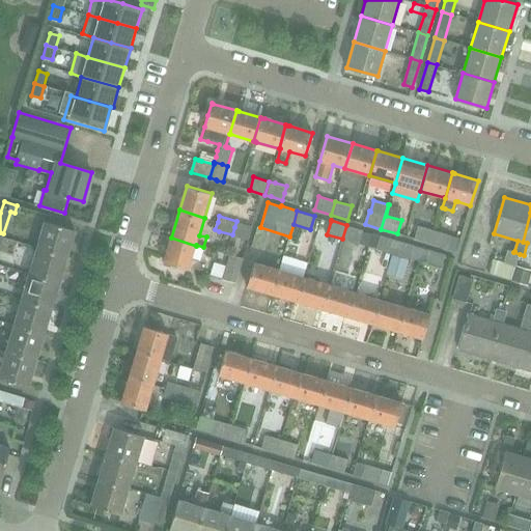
[(45,221),(36,247),(67,256),(76,230),(45,221)]
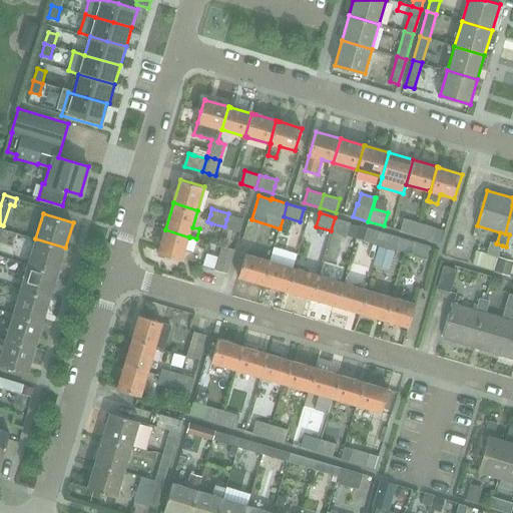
[(226,219),(224,226),(227,227),(231,229),(239,231),(240,231),(242,224),(244,218),(228,213),(226,219)]
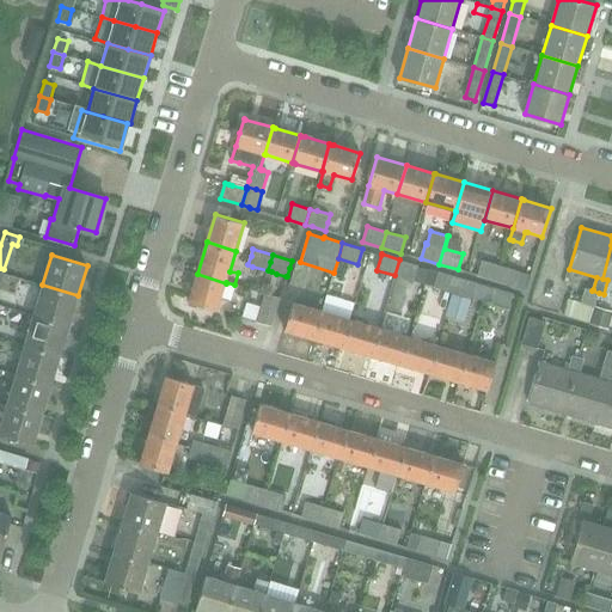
[(399,259),(395,275),(401,277),(415,281),(415,280),(420,267),(420,265),(404,261),(399,259)]
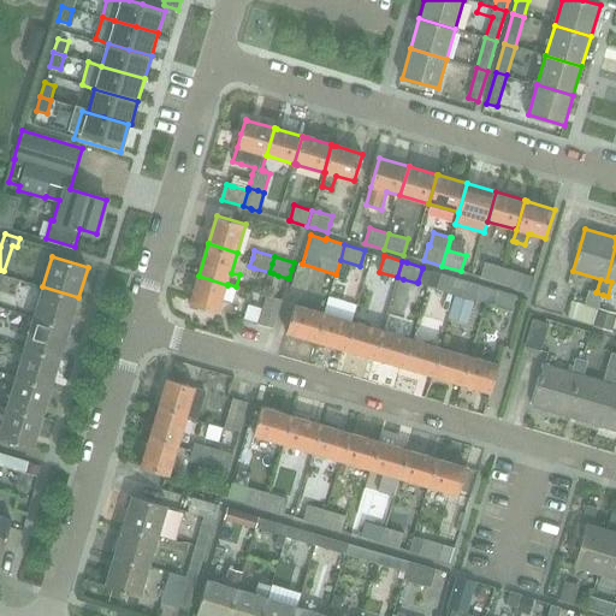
[(486,261),(481,278),(501,283),(505,267),(486,261)]
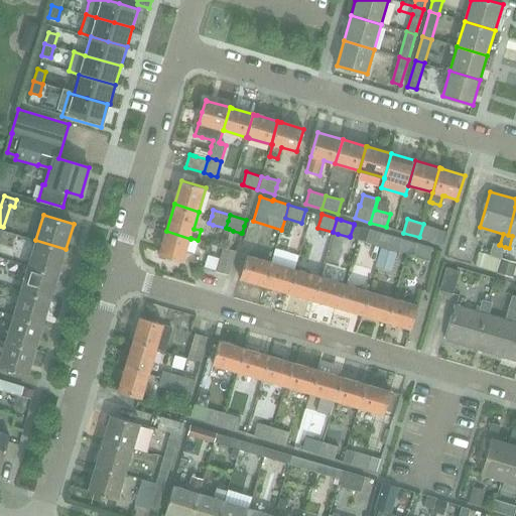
[(423,224),(419,237),(434,242),(438,228),(426,225),(423,224)]
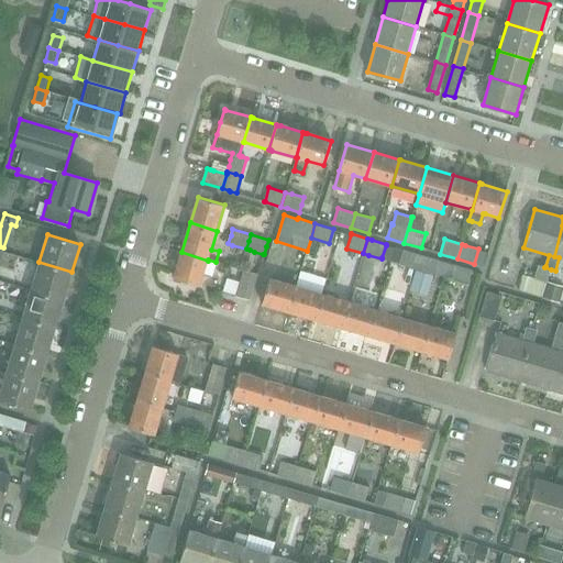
[(404,252),(400,264),(418,269),(421,255),(405,250),(404,252)]
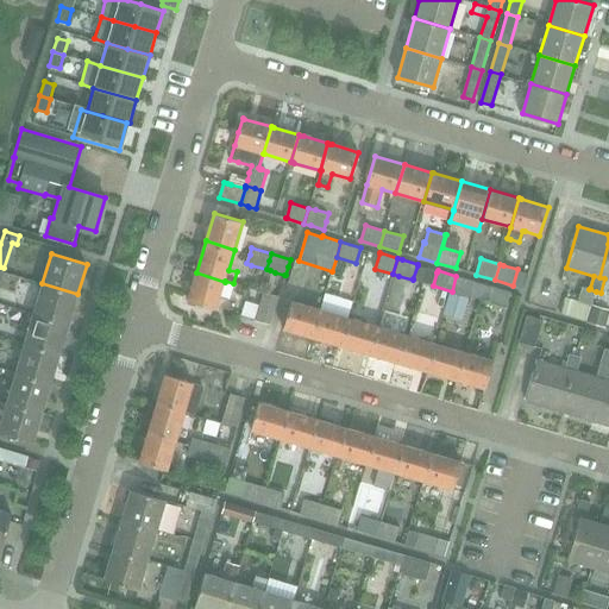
[(188,300),(217,309),(225,282),(196,272),(188,300)]
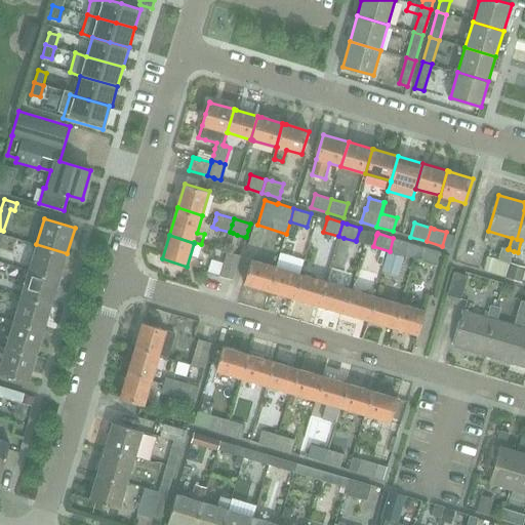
[(393,238),(390,251),(413,258),(417,244),(393,238)]
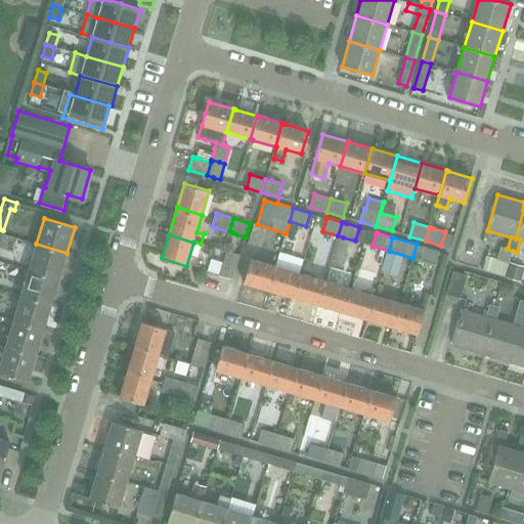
[(36,244),(28,271),(58,280),(67,253),(36,244)]
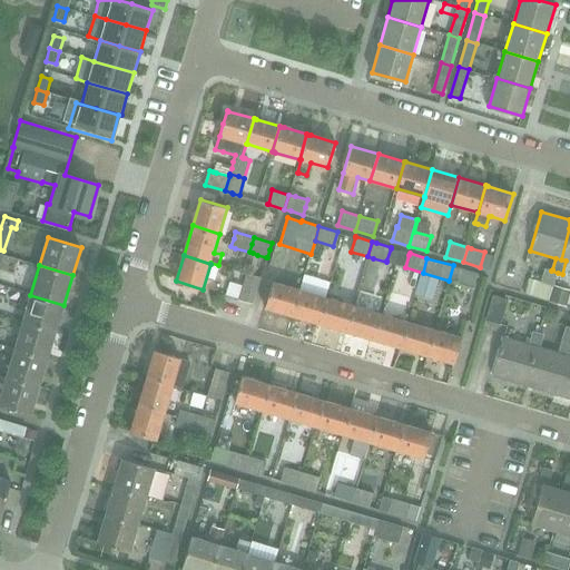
[(453,265),(449,281),(474,288),(479,273),(453,265)]
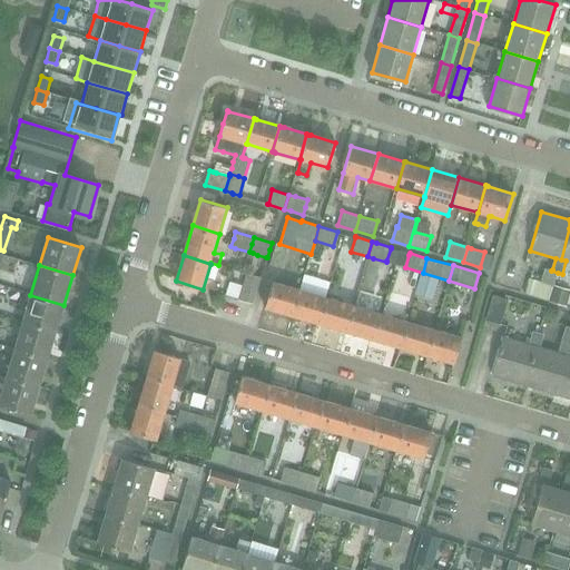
[(546,267),(541,281),(553,285),(554,285),(558,273),(551,271),(552,269),(546,267)]
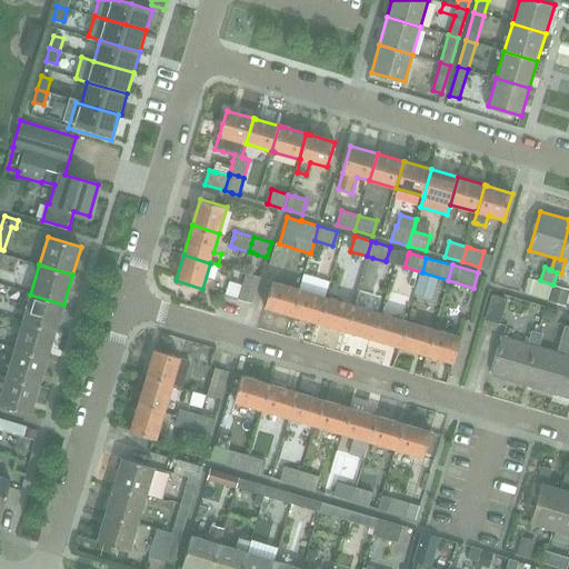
[(238,299),(252,303),(260,276),(246,272),(238,299)]
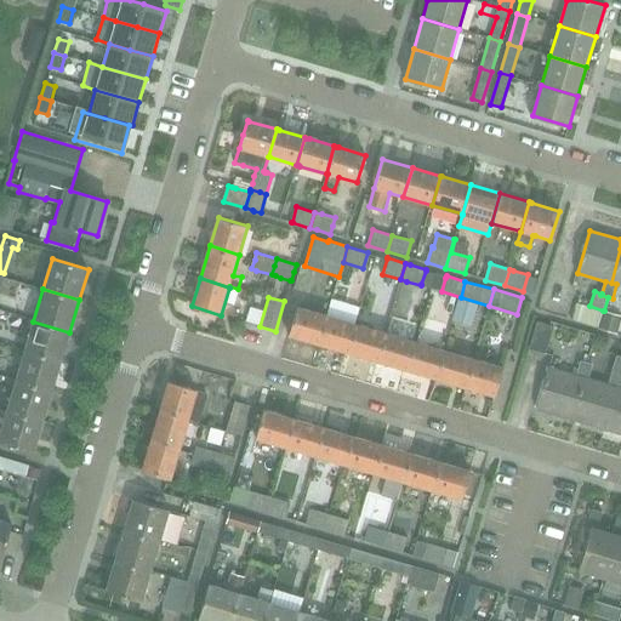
[(459,298),(455,313),(473,318),(478,303),(459,298)]
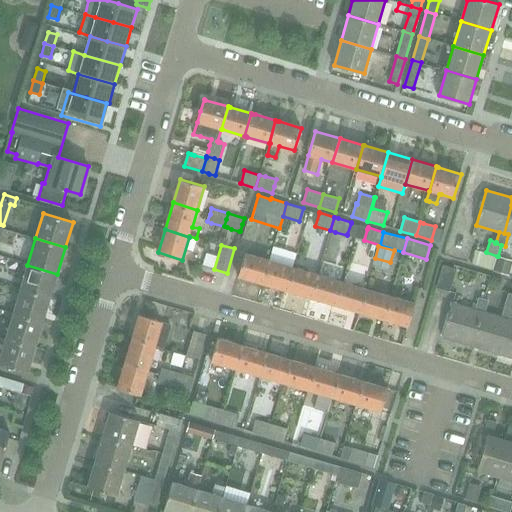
[(246,252),(239,276),(262,283),(270,259),(246,252)]
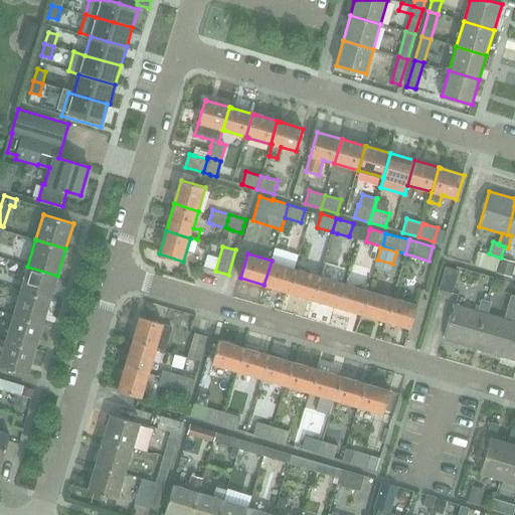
[(514,262),(501,259),(497,273),(511,277),(514,265),(514,262)]
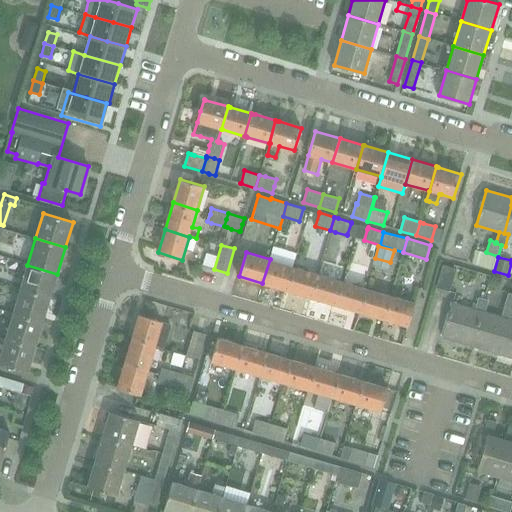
[(270,259),(262,283),(285,289),(291,265),(270,259)]
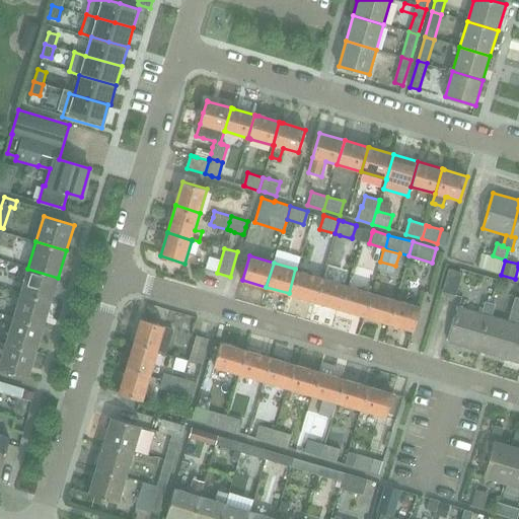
[(456,295),(463,272),(449,268),(443,291),(456,295)]
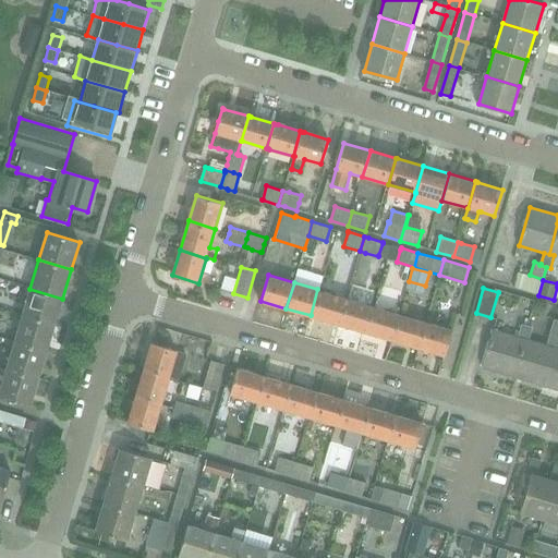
[(29,289),(22,315),(55,325),(62,299),(29,289)]
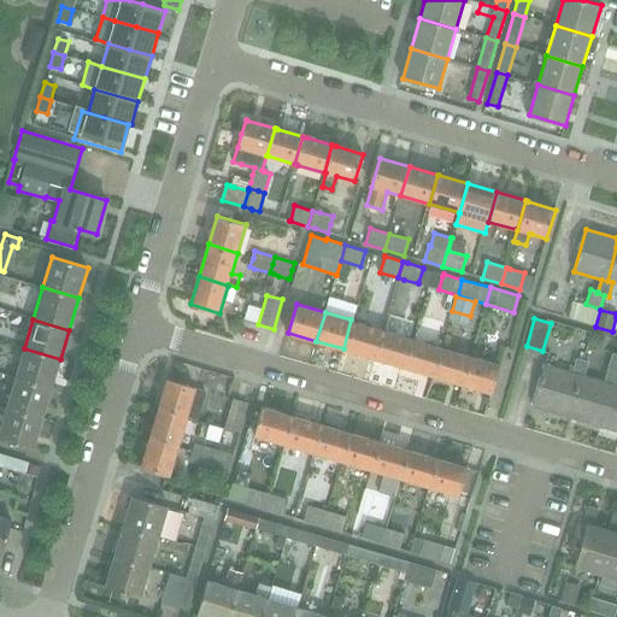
[(351,319),(344,348),(380,359),(386,330),(351,319)]
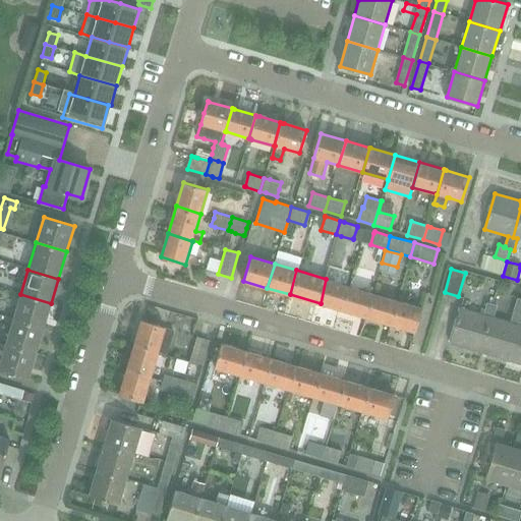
[(326,279),(321,303),(342,309),(349,285),(326,279)]
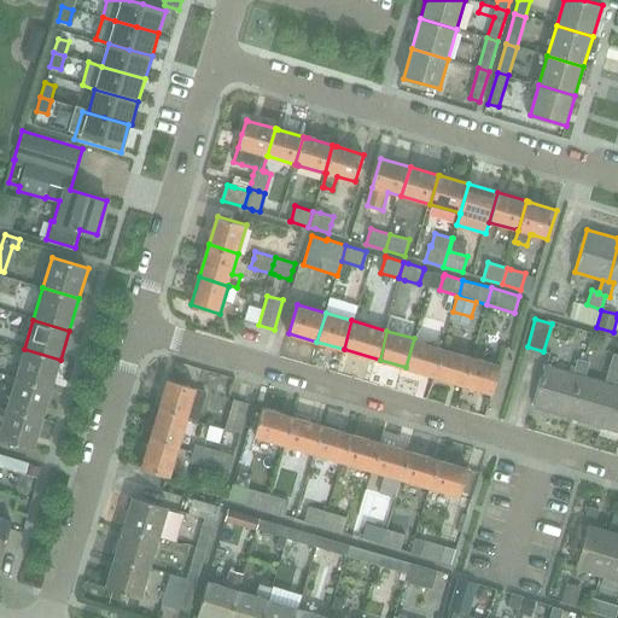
[(414,338),(406,367),(433,375),(442,347),(414,338)]
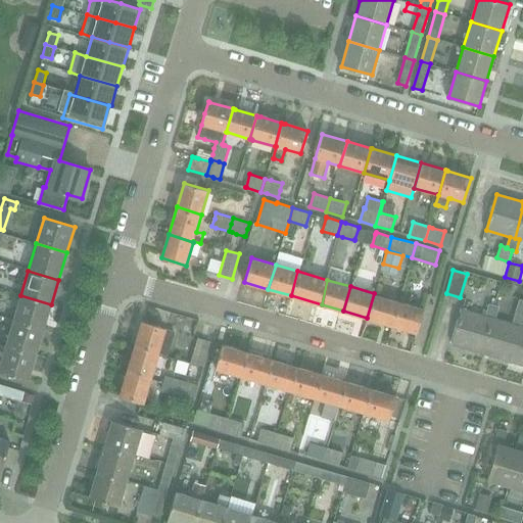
[(374,293),(367,318),(392,326),(398,300),(374,293)]
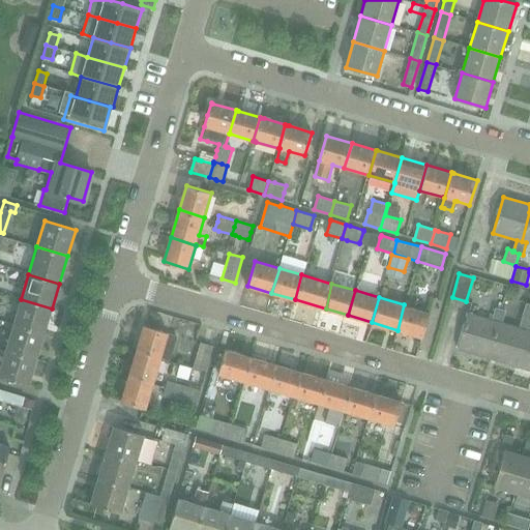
[(21,299),(13,323),(45,332),(52,308),(21,299)]
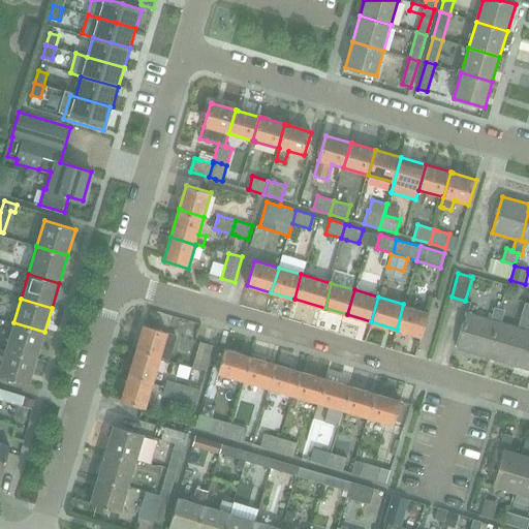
[(403,304),(397,330),(422,337),(429,312),(403,304)]
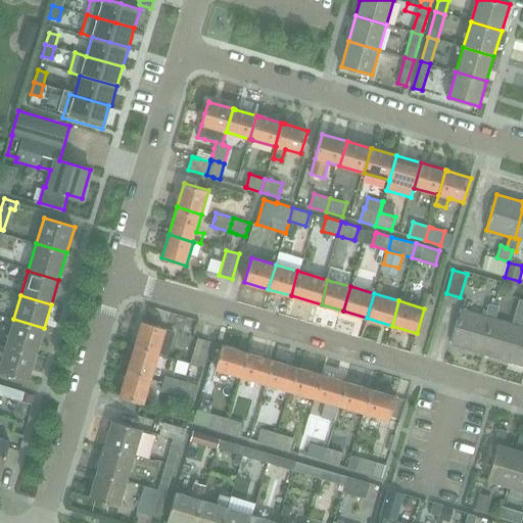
[(463,307),(453,344),(481,352),(485,353),(496,318),(500,306),(489,303),(486,315),(463,307)]
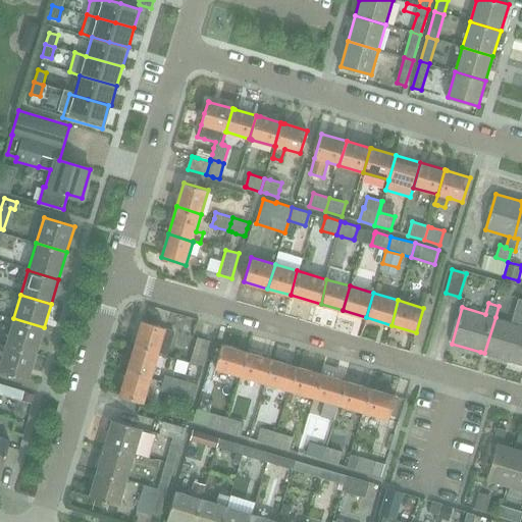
[(496,317),(484,353),(506,360),(511,361),(521,324),(521,323),(521,312),(515,310),(512,322),(496,317)]
